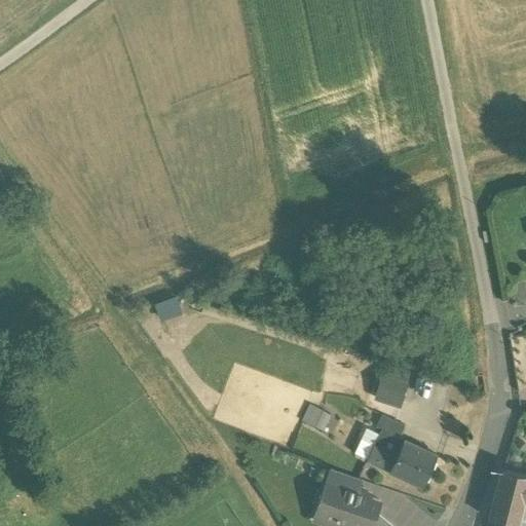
[(156,307),(161,322),(181,315),(177,301),(156,307)]
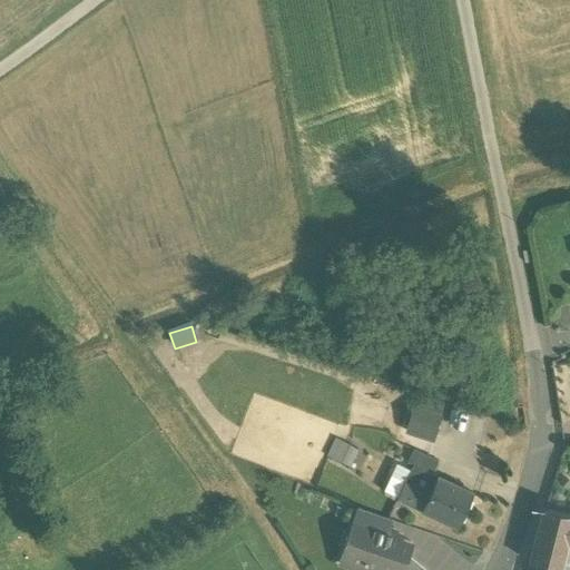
[(441,415),(413,408),(406,429),(434,438),(441,415)]
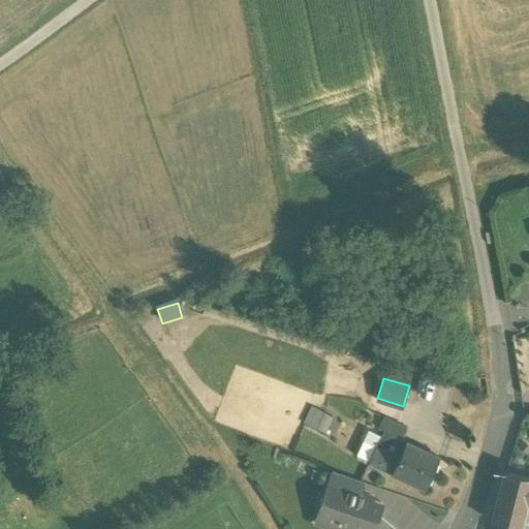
[(324,417),(312,411),(304,428),(317,434),(324,417)]
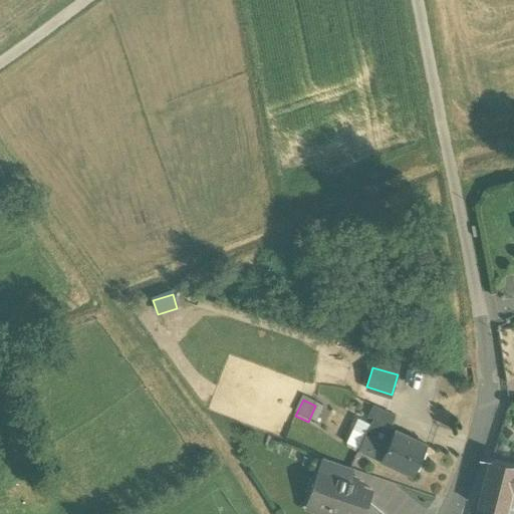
[(395,416),(373,406),(367,418),(371,420),(390,428),(395,416)]
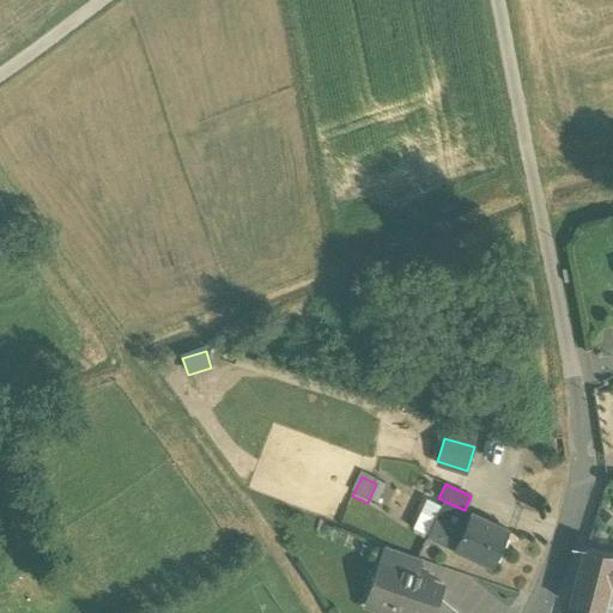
[(388,501),(375,493),(365,510),(380,517),(388,501)]
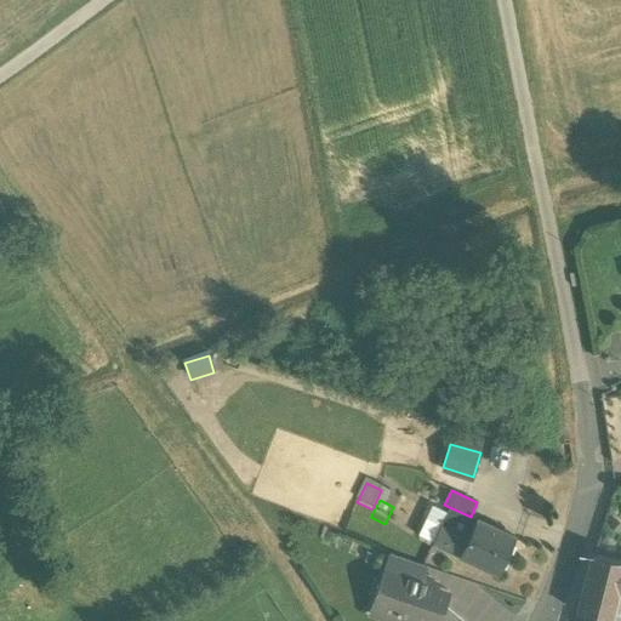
[(471,517),(449,507),(432,543),(497,575),(514,537),(471,517)]
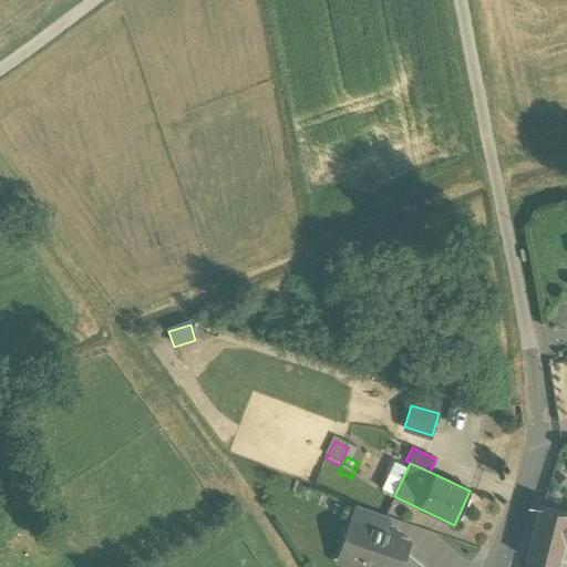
[(389,517),(357,506),(351,519),(384,532),(384,529),(389,517)]
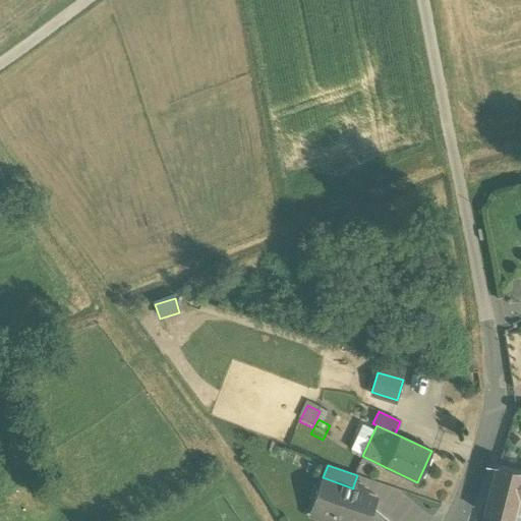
[(520,470),(498,466),(498,467),(497,467),(489,498),(505,502),(507,497),(520,500),(520,470)]
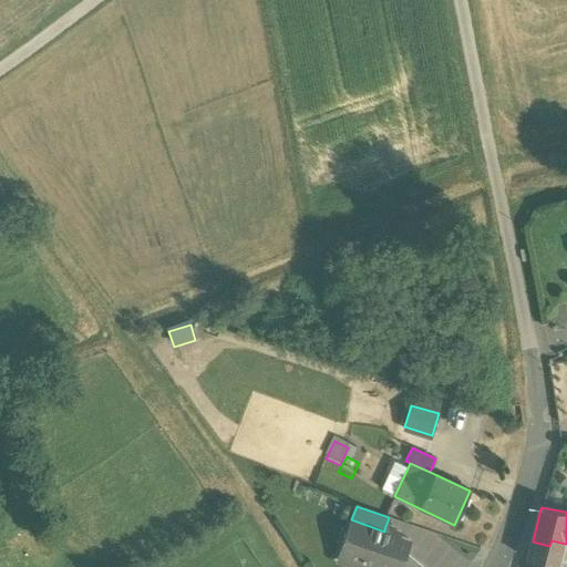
[(384,532),(351,519),(338,558),(361,566),(362,563),(374,566),(414,566),(411,564),(403,560),(409,544),(399,540),(401,535),(384,529),(384,532)]
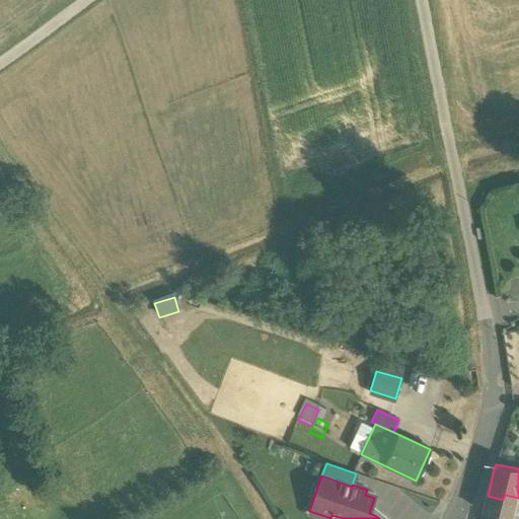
[(503,500),(488,496),(483,514),(499,518),(503,500)]
